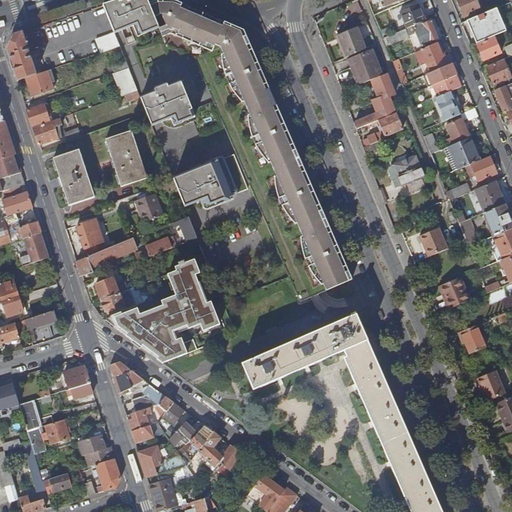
[(119,0),(109,4),(102,6),(114,34),(119,31),(132,26),(137,36),(158,29),(151,13),(146,0),(131,0),(119,0)]
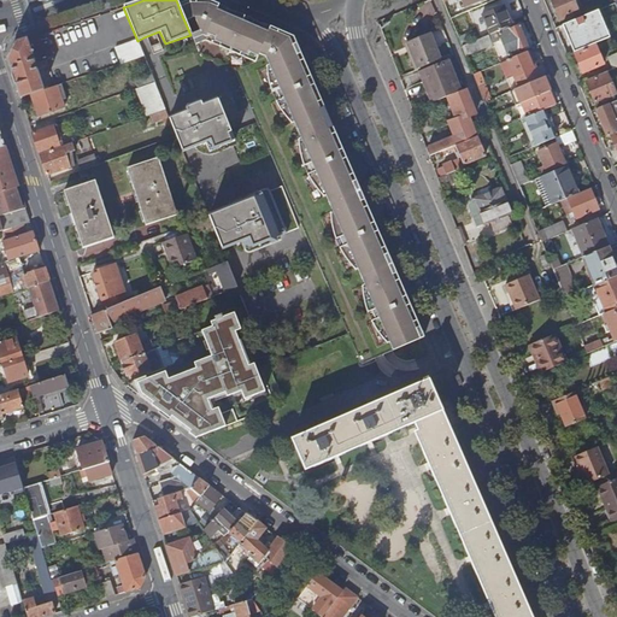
[(199,58),(211,63),(194,18),(195,17),(191,6),(193,4),(206,10),(207,7),(213,10),(234,12),(211,1),(176,0),(182,16),(191,35),(199,58)]
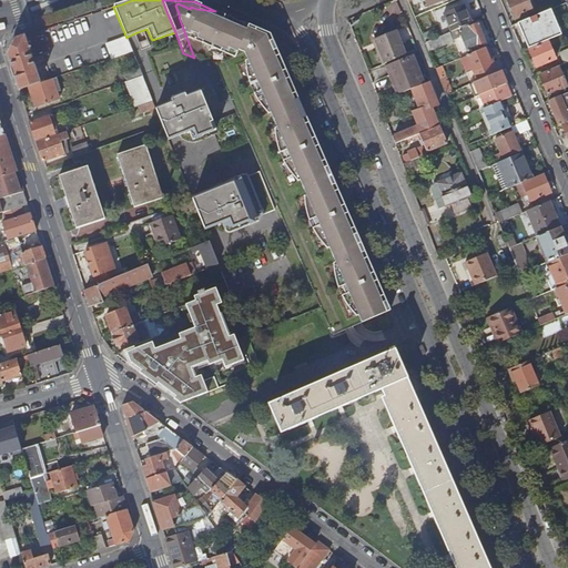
[(526,0),(506,0),(515,18),(531,11),(526,0)]
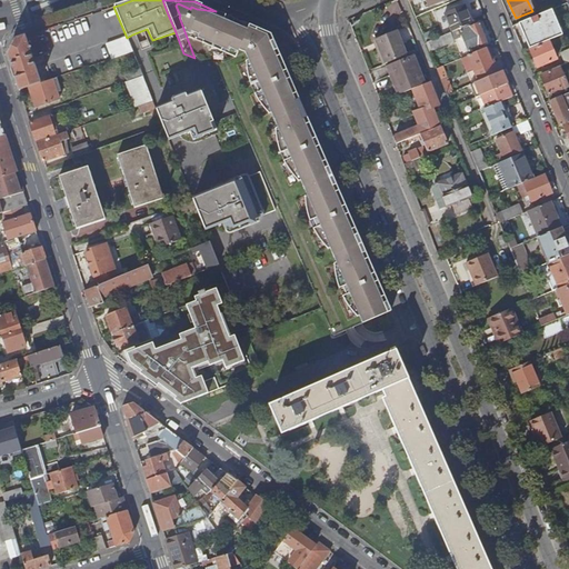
[(333,337),(388,313),(371,275),(369,276),(361,258),(363,258),(341,208),(340,209),(333,193),(336,193),(311,140),(310,141),(303,127),(306,126),(293,98),(291,99),(283,81),(286,80),(267,38),(247,29),(233,19),(216,11),(197,9),(191,7),(190,9),(178,3),(176,6),(180,16),(179,17),(195,58),(216,66),(236,115),(333,337)]
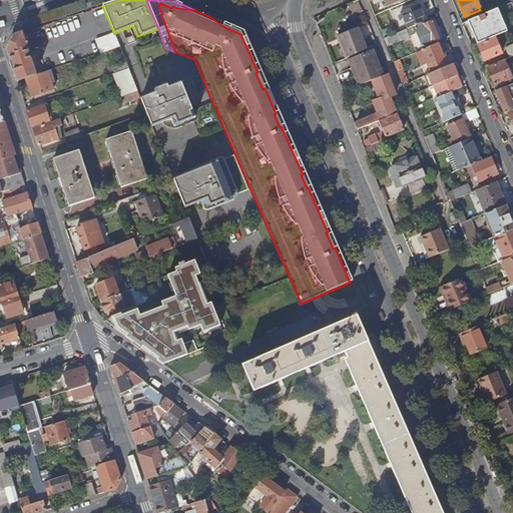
[(400,13),(407,30),(425,22),(418,5),(400,13)]
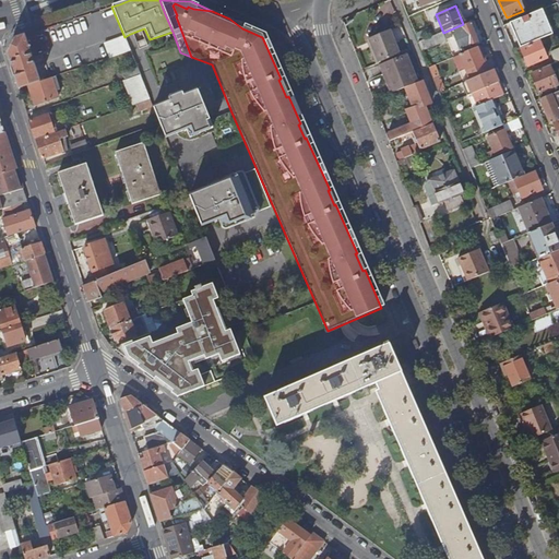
[(543,24),(547,22),(542,10),(537,12),(543,24)]
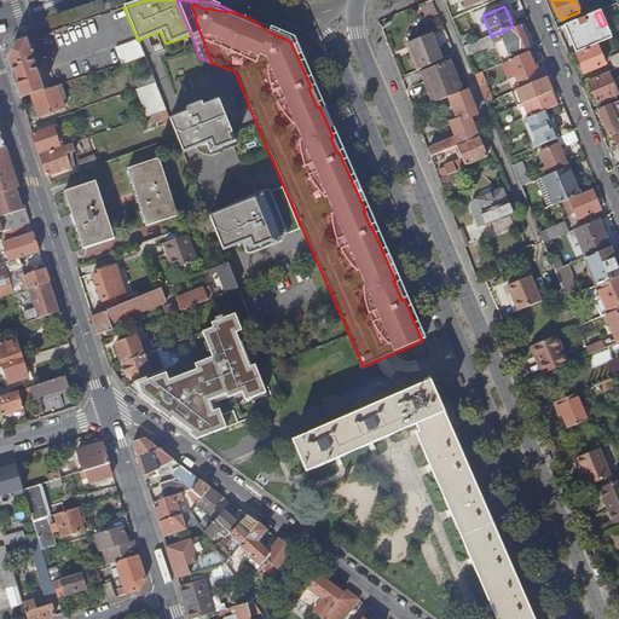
[(595,13),(563,25),(570,40),(574,38),(580,51),(612,39),(606,24),(601,27),(595,13)]
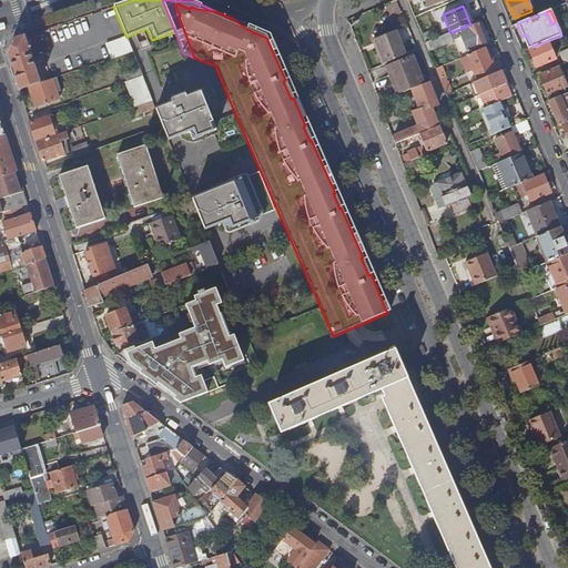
[(371,274),(387,313),(391,311),(331,174),(314,137),(270,34),(233,19),(246,29),(266,38),(285,80),(283,81),(291,99),(293,98),(305,125),(303,127),(310,141),(311,140),(335,193),(333,193),(340,209),(341,208),(363,257),(361,257),(368,275),(371,274)]
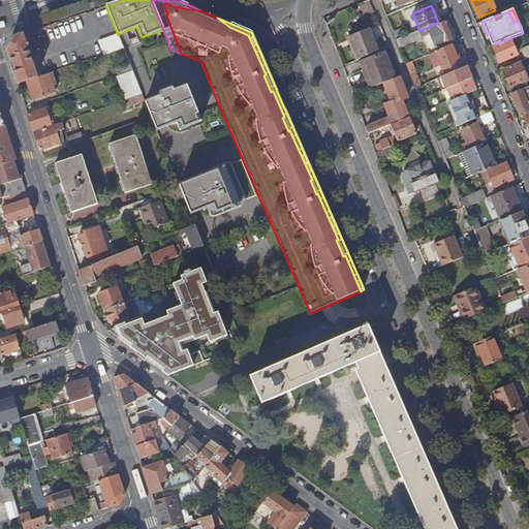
[(444,23),(428,30),(435,48),(452,40),(444,23)]
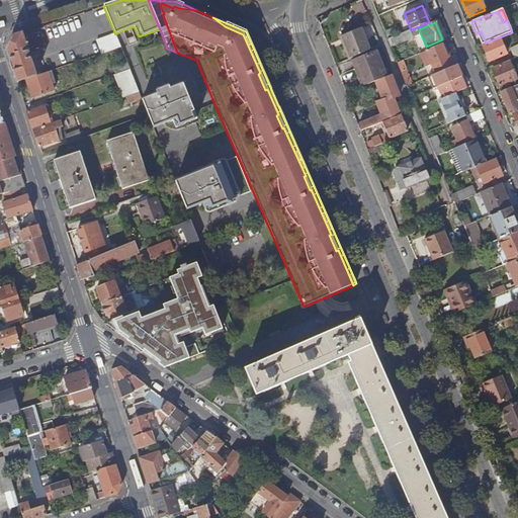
[(340,36),(349,59),(369,51),(360,28),(340,36)]
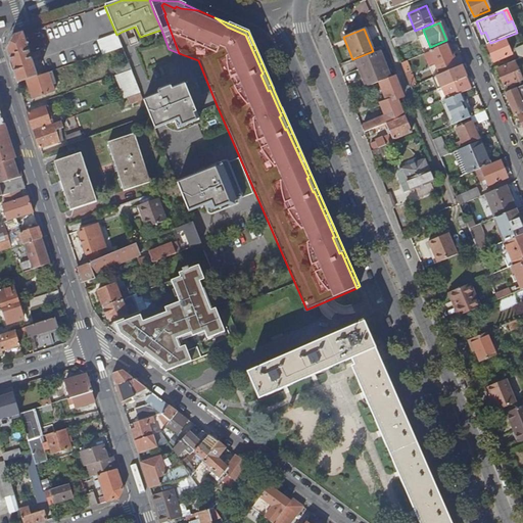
[(39,51),(35,40),(32,31),(22,34),(13,37),(7,50),(17,83),(26,80),(37,77),(30,54),(39,51)]
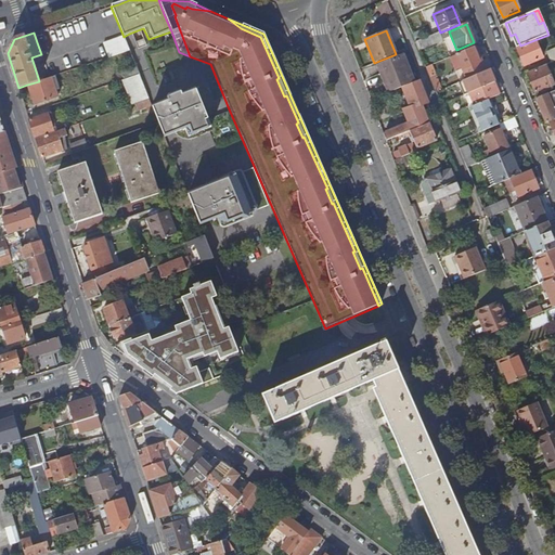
[(418,51),(442,41),(440,37),(443,36),(442,33),(439,34),(439,33),(415,43),(416,47),(418,51)]
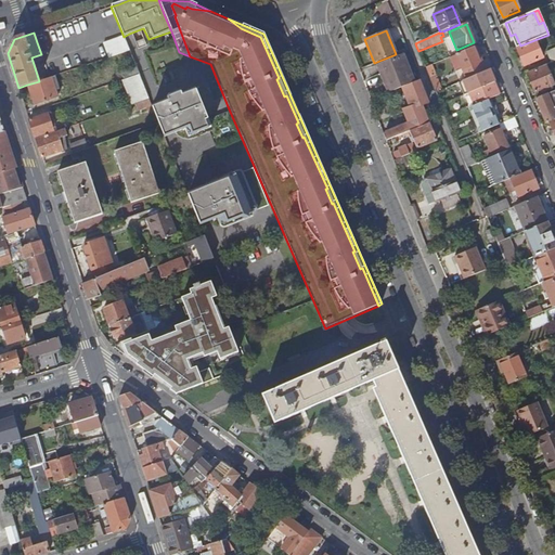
[(515,34),(511,36),(516,48),(520,46),(515,34)]
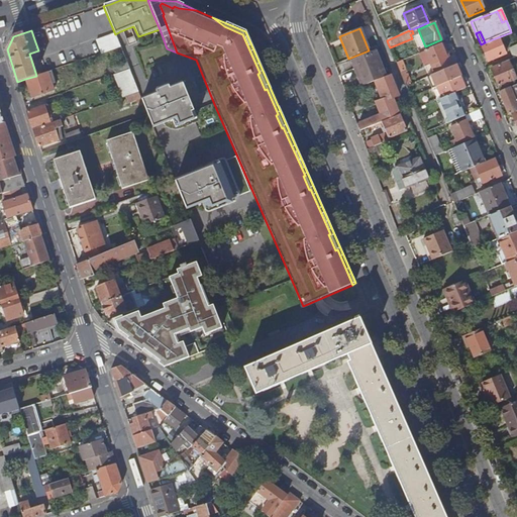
[(96,41),(100,54),(120,47),(115,34),(96,41)]
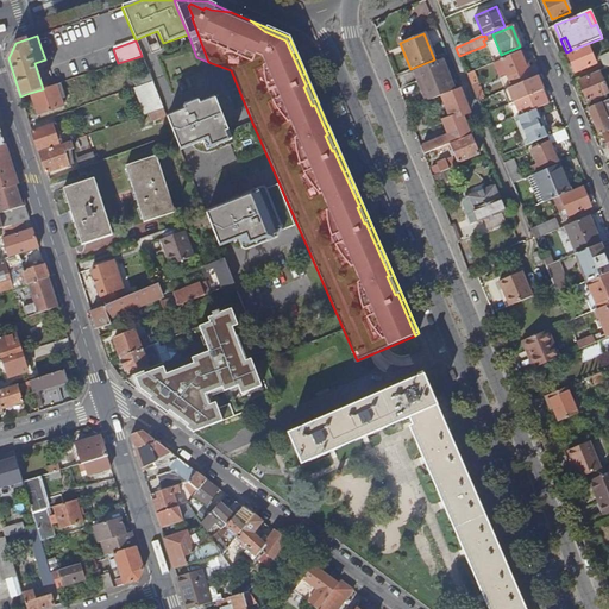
[(588,45),(566,54),(575,73),(595,64),(588,45)]
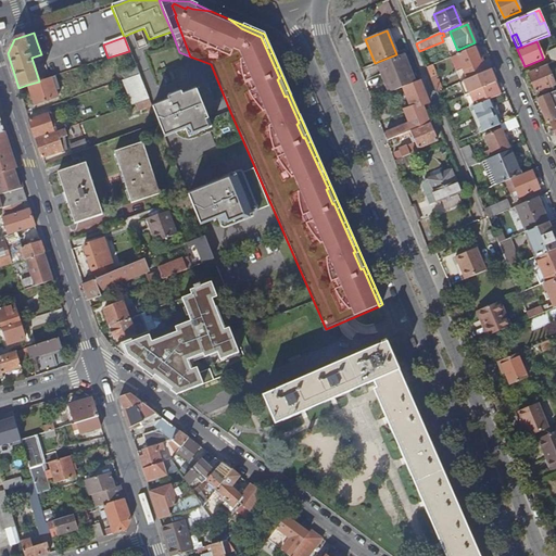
[(480,62),(474,48),(456,55),(463,70),(457,72),(462,83),(464,81),(484,72),(480,62)]
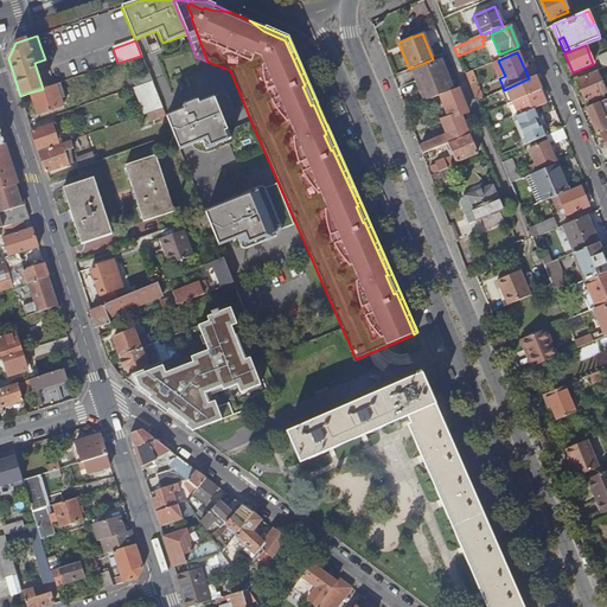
[(439,96),(447,93),(440,76),(446,74),(440,59),(413,71),(419,88),(417,88),(423,103),(439,96)]
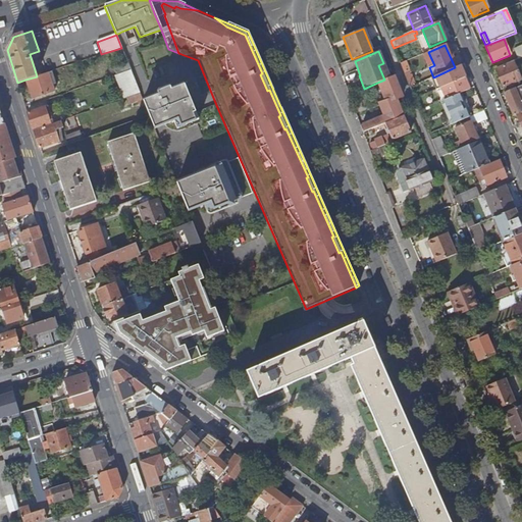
[(410,72),(405,61),(400,64),(404,71),(405,74),(409,73),(410,72)]
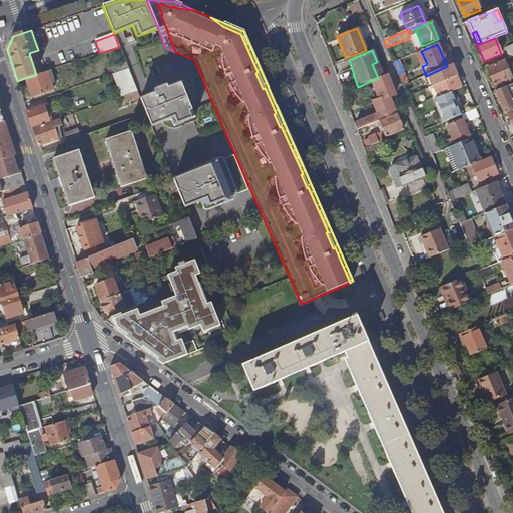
[(504,61),(487,68),(494,86),(511,79),(504,61)]
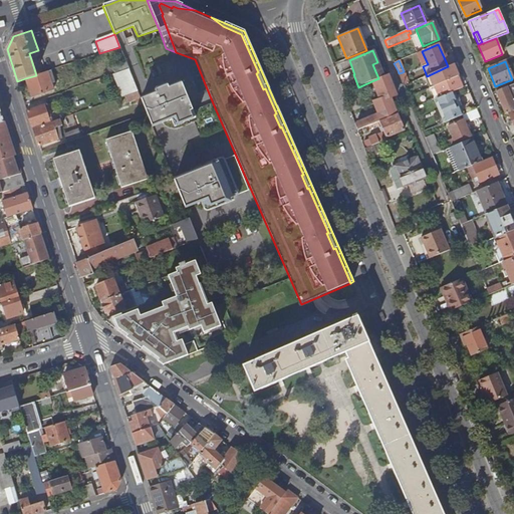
[(378,78),(383,76),(377,62),(372,64),(378,78)]
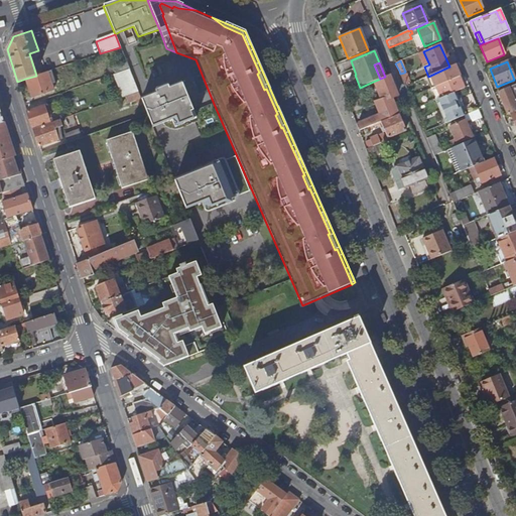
[(459,77),(454,66),(449,67),(430,76),(434,85),(435,87),(459,77)]
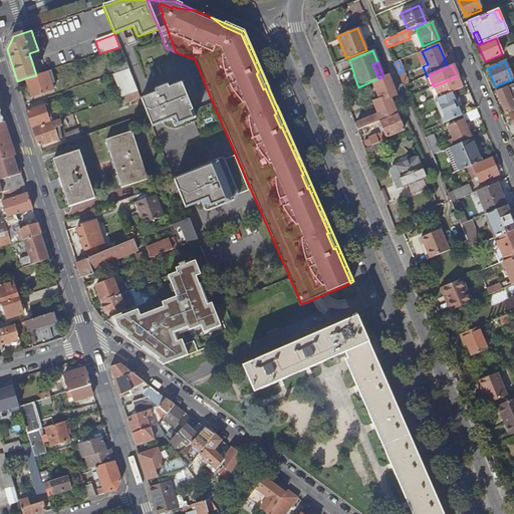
[(53,90),(48,74),(51,73),(50,70),(36,75),(25,78),(31,97),(53,90)]
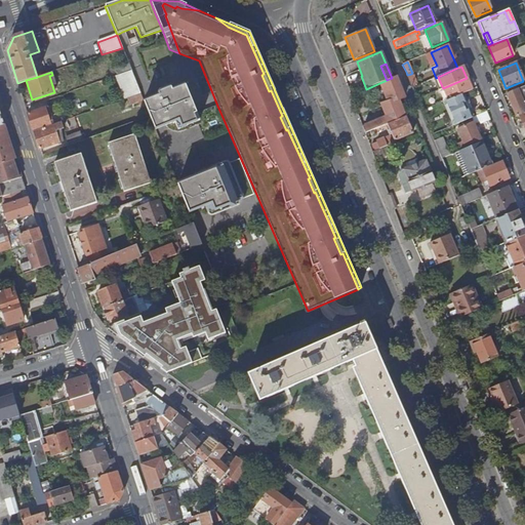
[(131,72),(118,76),(126,98),(128,98),(140,94),(131,72)]
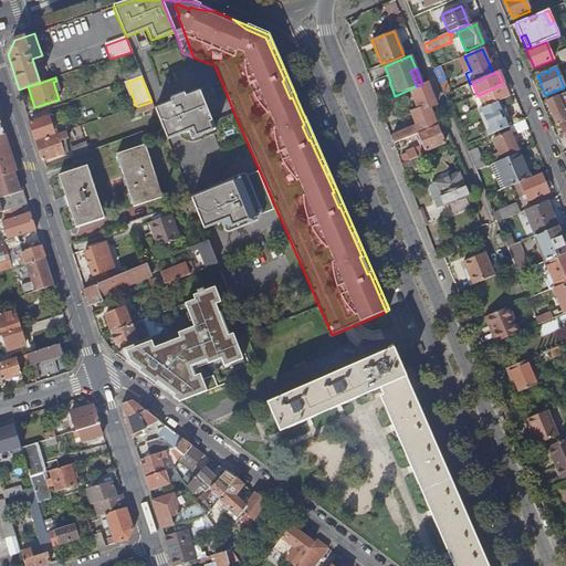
[(443,80),(439,81),(444,95),(450,93),(443,80)]
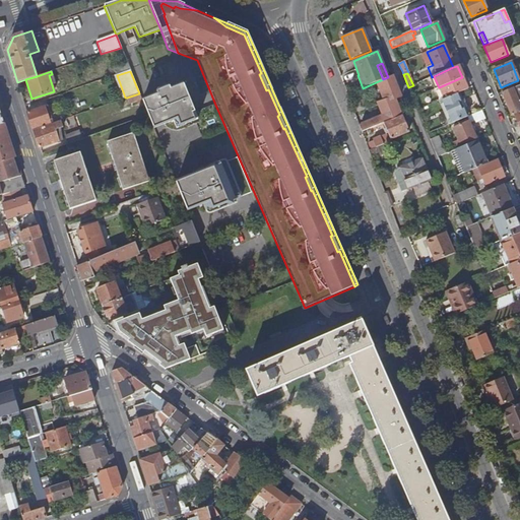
[(384,123),(401,116),(396,102),(394,98),(401,95),(393,75),(388,77),(383,79),(376,82),(384,102),(377,104),(382,116),(361,125),(362,132),(384,123)]
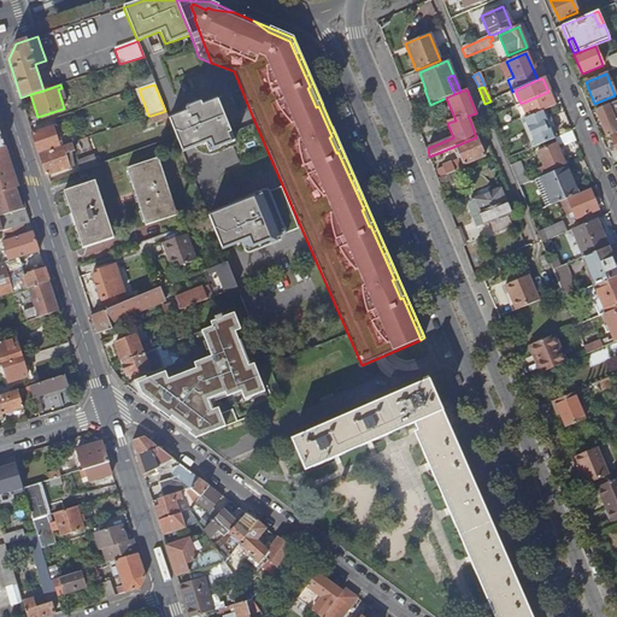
[(516,103),(519,101),(515,90),(512,92),(509,93),(510,97),(513,95),(516,103)]
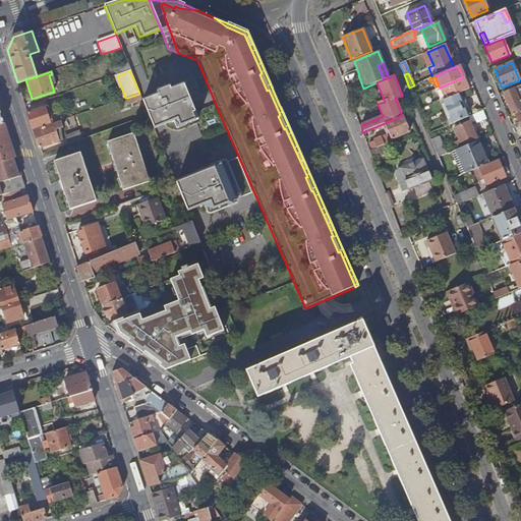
[(463,77),(440,88),(445,100),(461,93),(468,90),(463,77)]
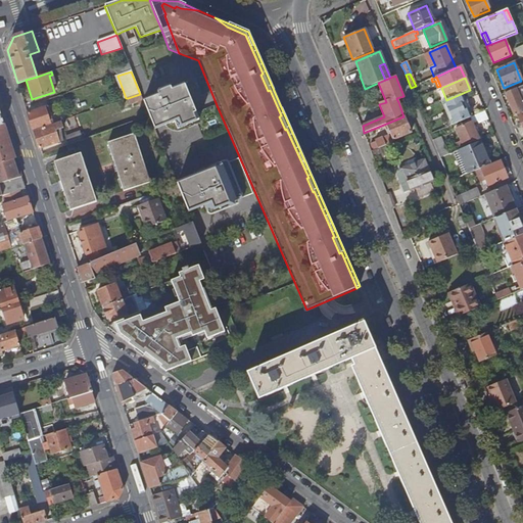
[(148,99),(143,101),(145,106),(149,116),(154,130),(160,127),(173,122),(176,129),(198,120),(195,112),(184,85),(148,99)]
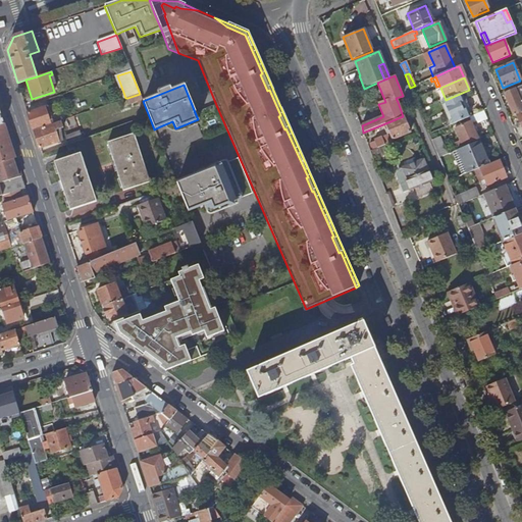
[(516,114),(521,111),(521,106),(520,102),(521,100),(521,85),(504,93),(514,115),(516,114)]
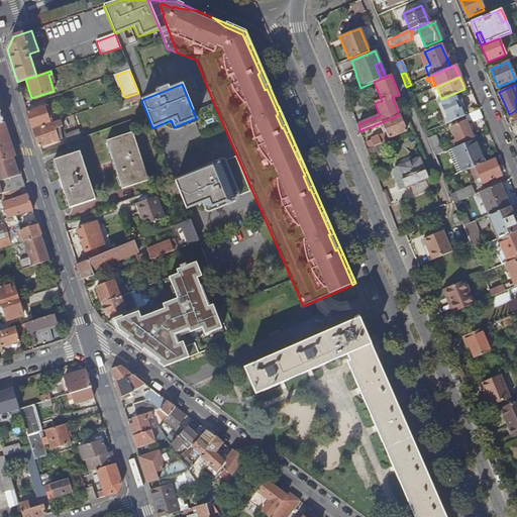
[(441,99),(436,101),(446,124),(464,116),(468,115),(464,107),(459,109),(456,102),(461,100),(457,92),(441,99)]
